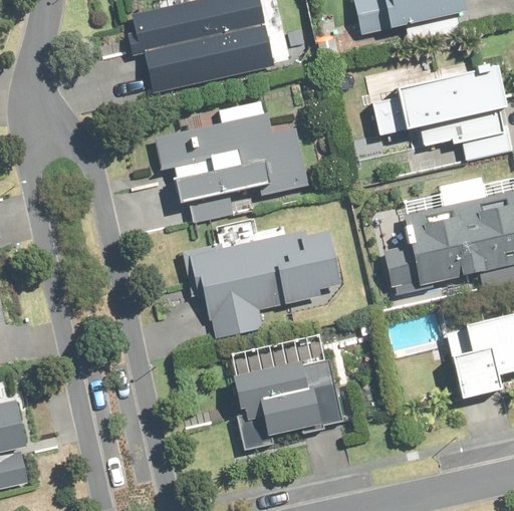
[(275,62),(260,0),(196,0),(136,14),(154,91),(275,62)]
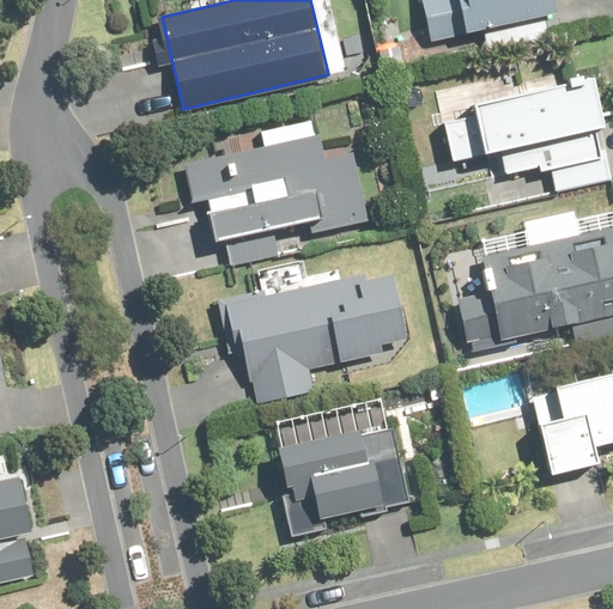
[(583,8),(581,0),(423,0),(430,38),(583,8)]
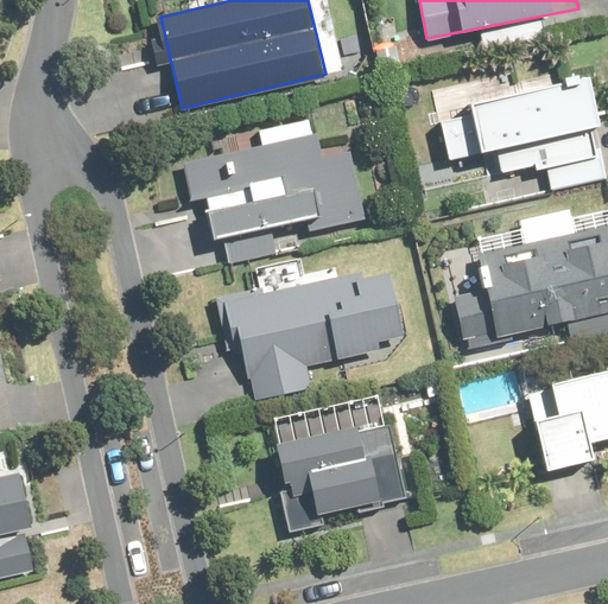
[(607,146),(607,145),(593,75),(511,91),(512,99),(438,115),(448,160),(495,150),(501,176),(546,166),(551,189),(607,177),(601,148),(607,146)]
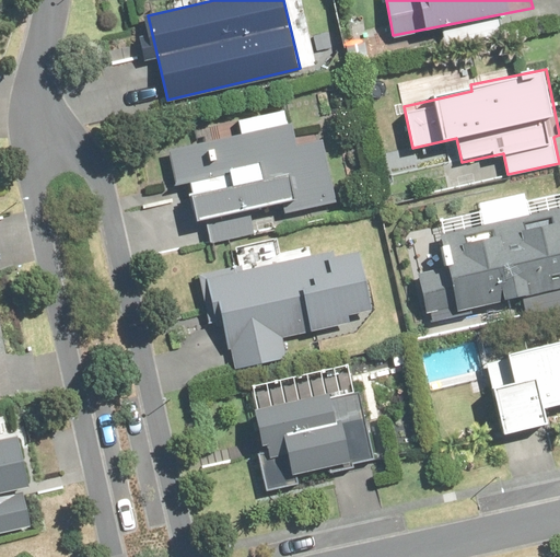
[(295,144),(290,120),(171,148),(178,184),(188,182),(198,221),(288,201),(290,211),(339,200),(325,138),(295,144)]
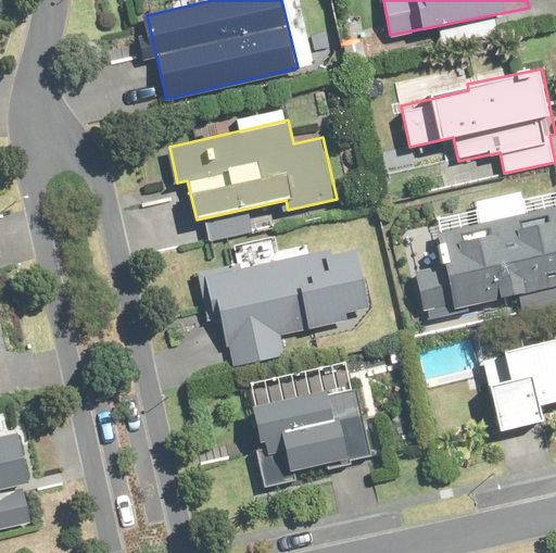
[(454,308),(555,285),(555,190),(527,197),(525,190),(476,201),(477,208),(434,216),(454,308)]
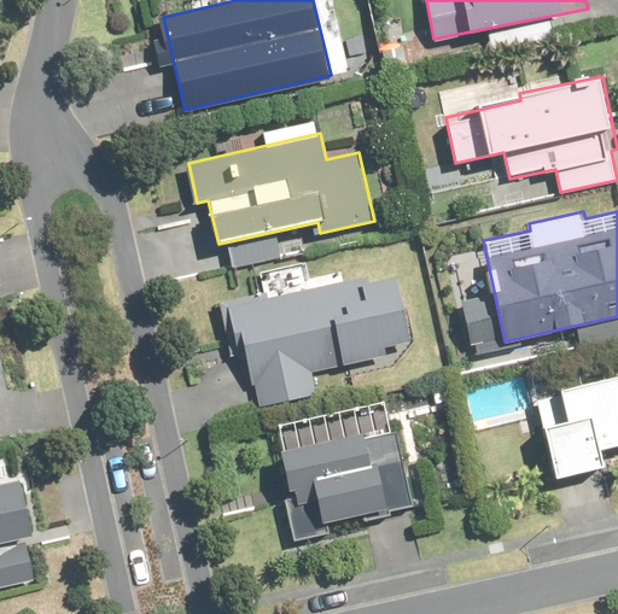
[(310,279),(304,259),(257,274),(264,297),(231,307),(260,408),(319,391),(314,374),(415,344),(396,278),(354,290),(348,268),(310,279)]
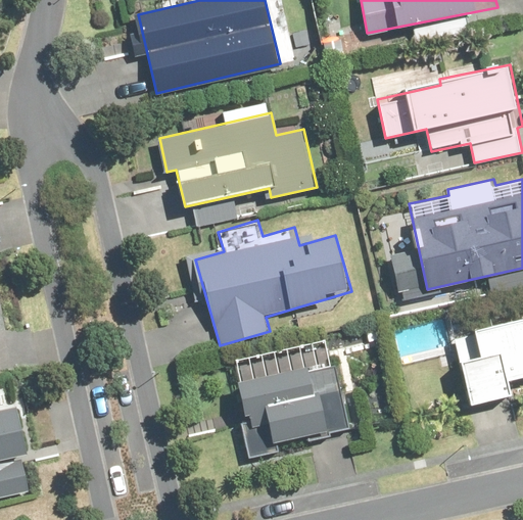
[(522,319),(454,333),(460,360),(469,405),(511,396),(508,380),(522,376),(522,319)]
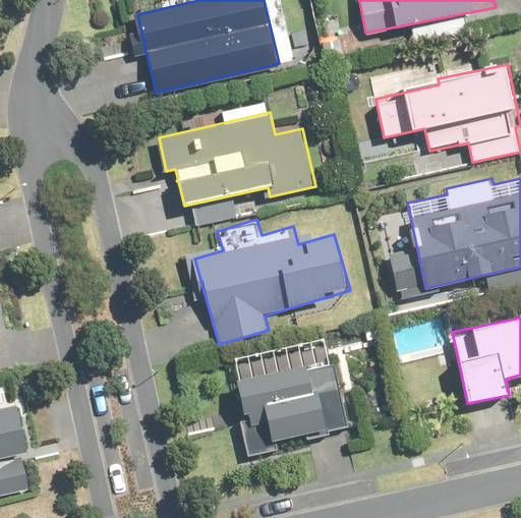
[(332,371),(325,338),(233,358),(245,415),(266,411),(272,441),(344,425),(332,371)]
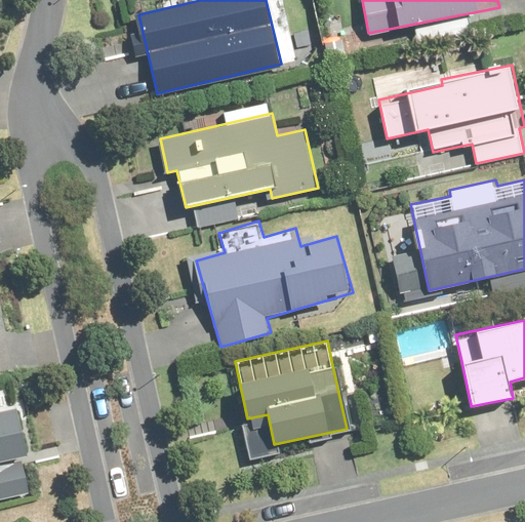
[(0,504),(37,495),(15,408),(0,411),(0,504)]
